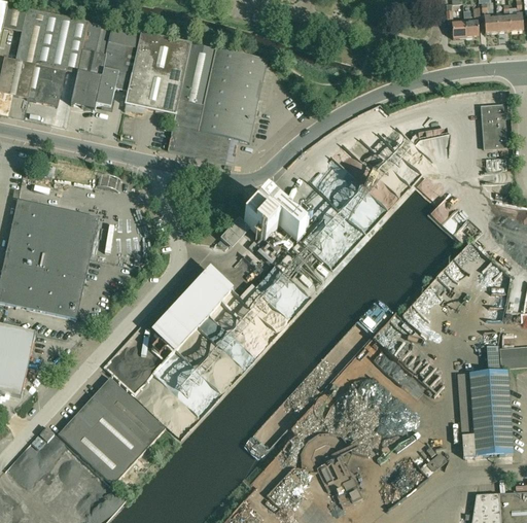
[(22,30),(27,6),(8,2),(3,26),(22,30)]
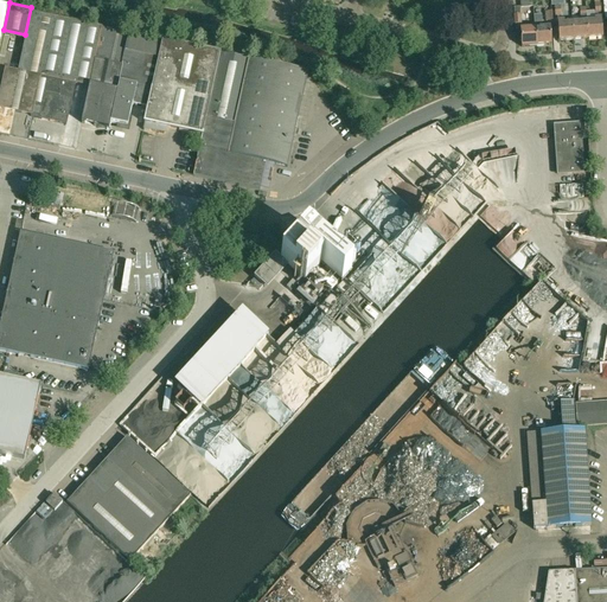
[(89,82),(102,23),(31,7),(25,34),(43,38),(36,71),(40,71),(34,102),(37,102),(34,113),(38,114),(66,120),(75,79),(89,82)]
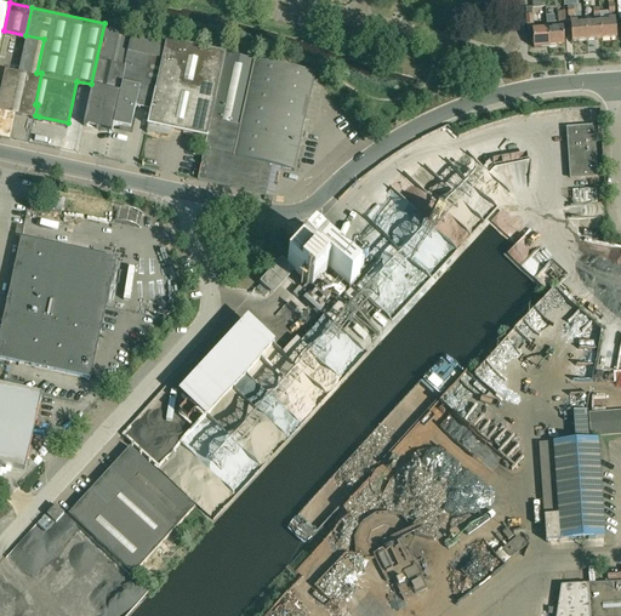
[(562,23),(554,24),(553,11),(546,11),(547,24),(548,43),(564,41),(562,23)]
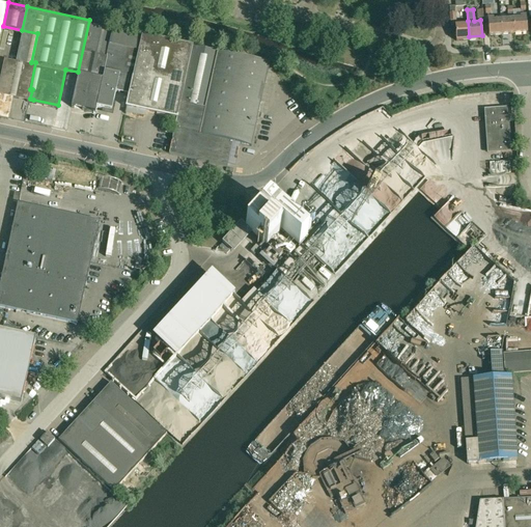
[(512,15),(513,30),(527,29),(526,11),(520,12),(520,15),(512,15)]
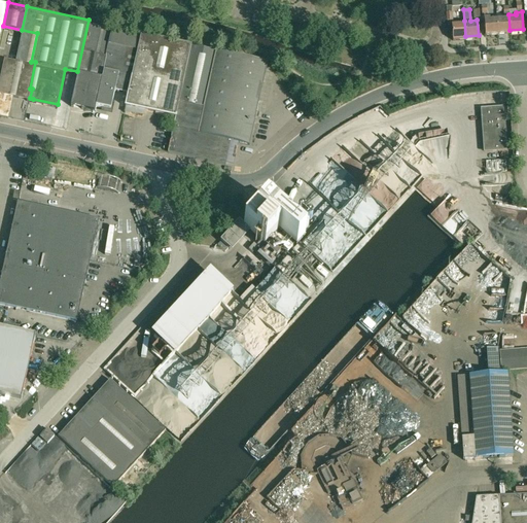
[(497,31),(496,15),(489,16),(489,14),(484,14),(485,32),(497,31)]
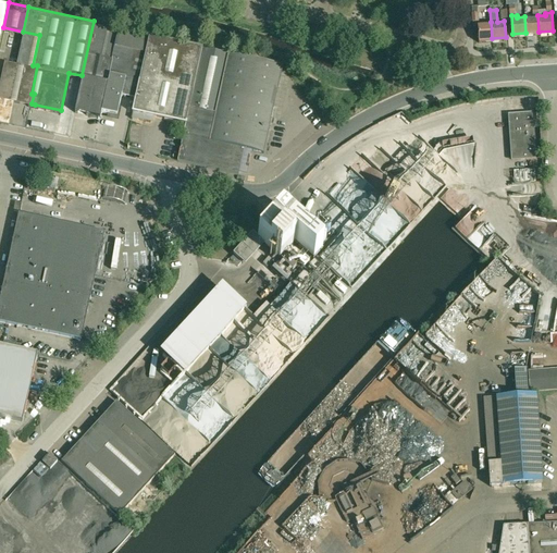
[(525,33),(539,32),(537,15),(524,16),(525,33)]
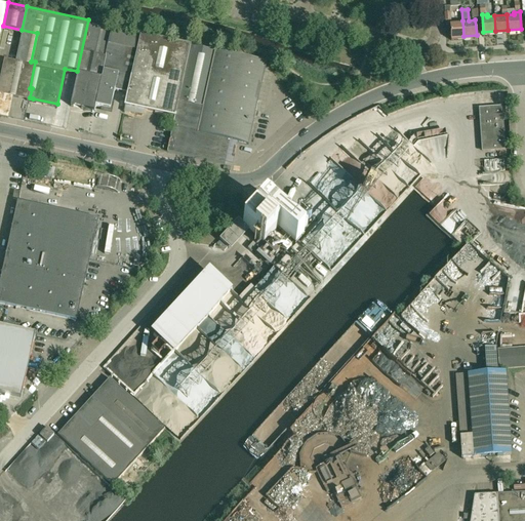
[(94,108),(95,103),(112,26),(88,19),(77,71),(71,103),(94,108)]
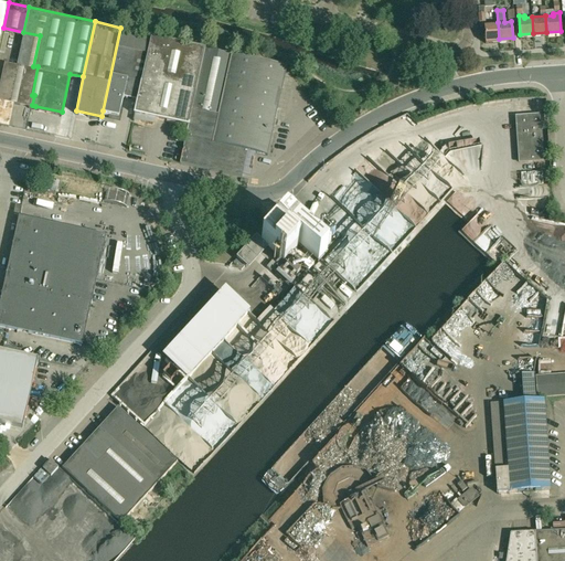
[(484,40),(499,39),(498,22),(483,23),(484,40)]
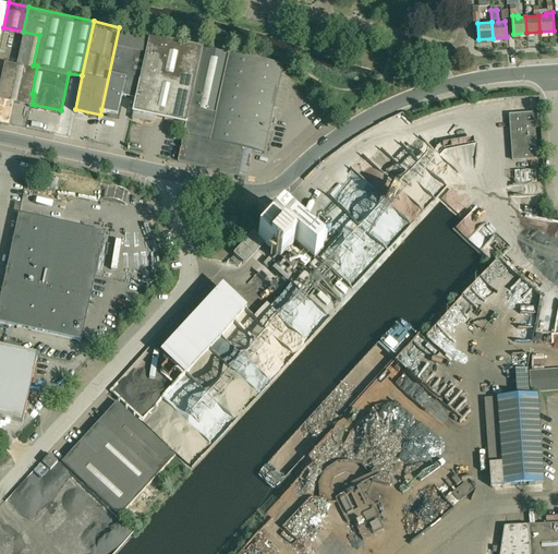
[(135,96),(149,34),(119,27),(101,109),(118,112),(122,93),(135,96)]
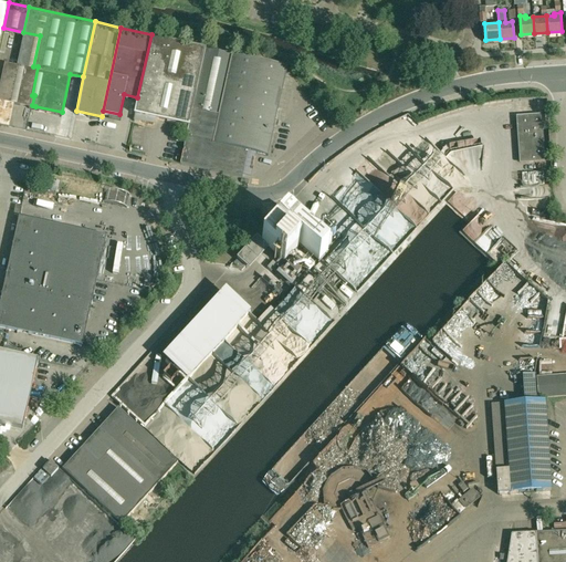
[(188,123),(206,45),(152,34),(137,97),(135,111),(134,117),(153,122),(154,115),(188,123)]
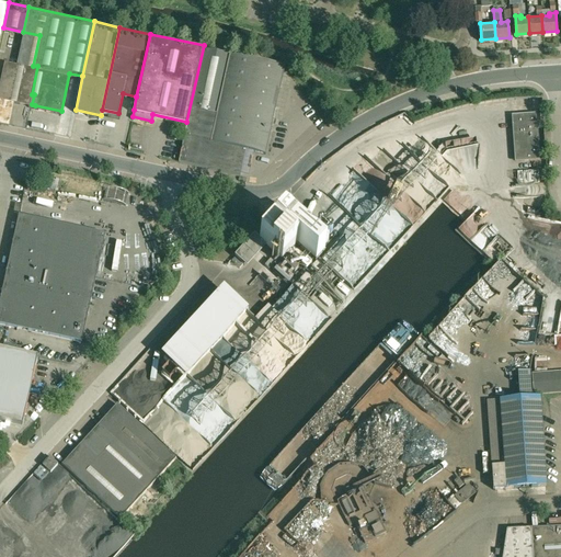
[(245,146),(253,148),(265,150),(285,63),(204,45),(186,122),(179,159),(240,172),(245,146)]
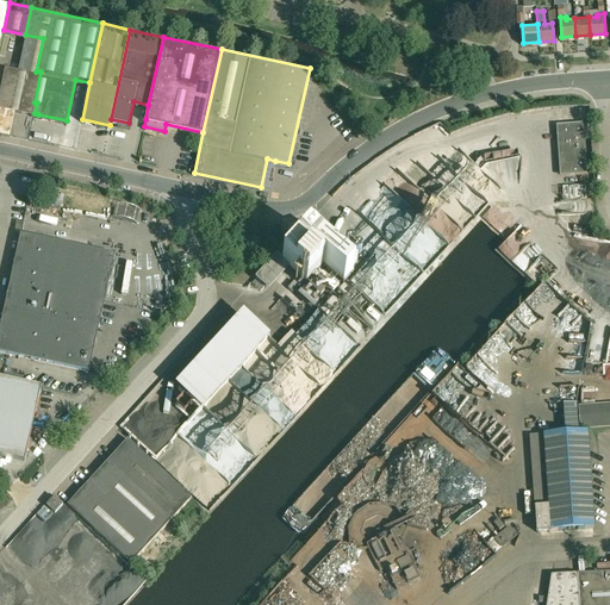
[(18,67),(18,68),(5,66),(0,89),(0,130),(8,132),(14,107),(31,111),(31,112),(35,113),(37,103),(35,103),(41,72),(36,72),(18,67)]
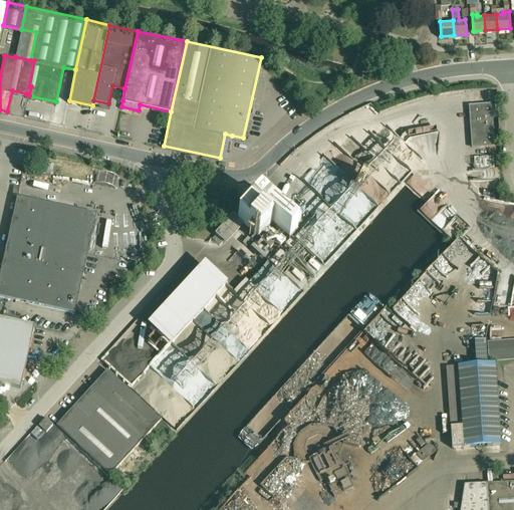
[(491,101),(470,103),(473,144),(493,143),(491,101)]
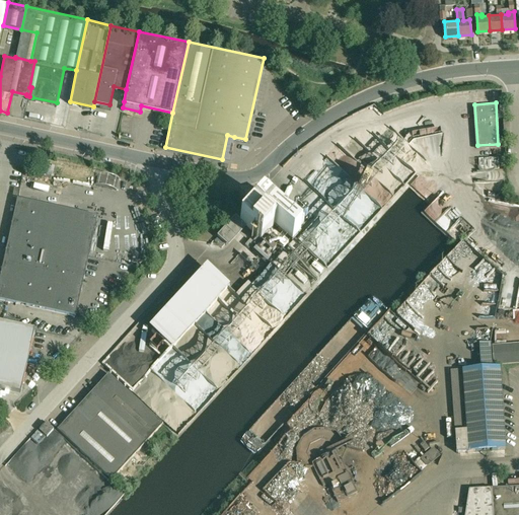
[(260,198),(255,194),(218,234),(229,244),(235,236),(237,238),(263,262),(288,235),(293,239),(301,230),(271,202),(263,195),(260,198)]
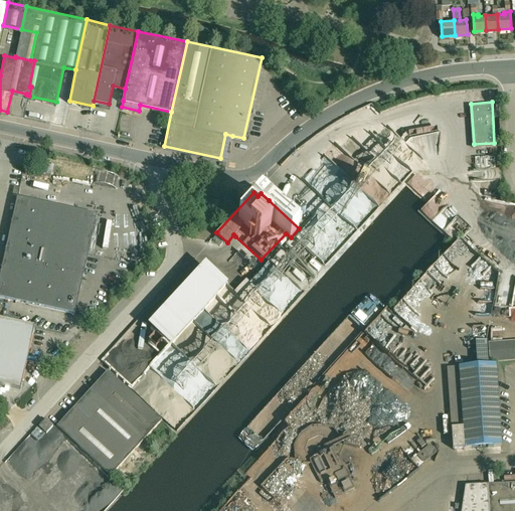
[(17,194),(0,274),(0,294),(74,311),(97,212),(17,194)]
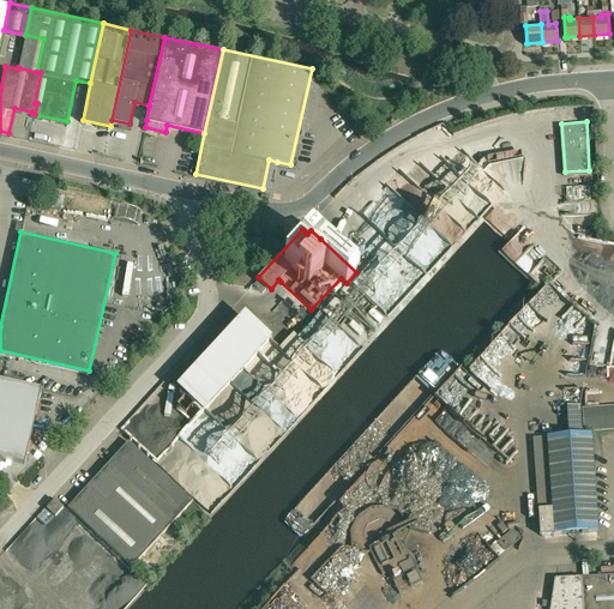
[(0,456),(24,462),(41,386),(0,377),(0,456)]
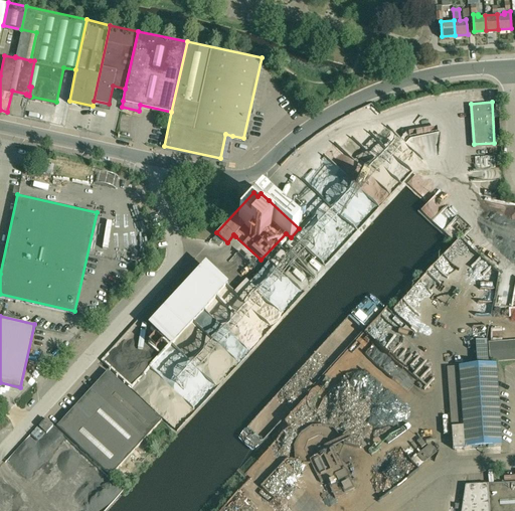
[(514,337),(488,339),(490,359),(514,357),(514,337)]
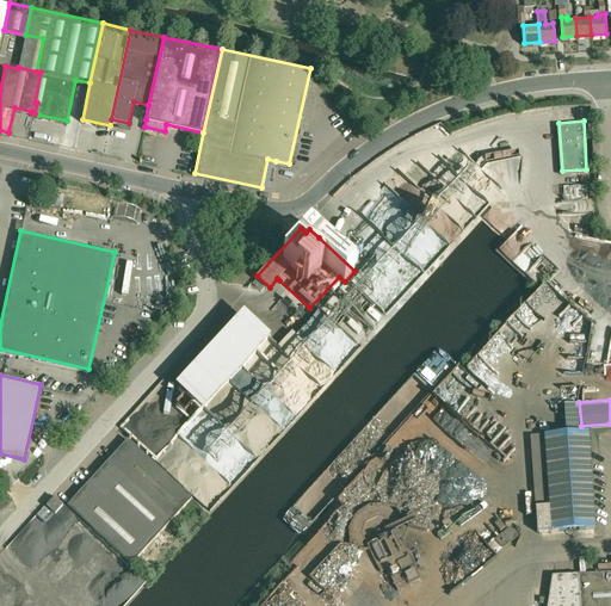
[(537,529),(594,525),(587,428),(530,432),(537,529)]
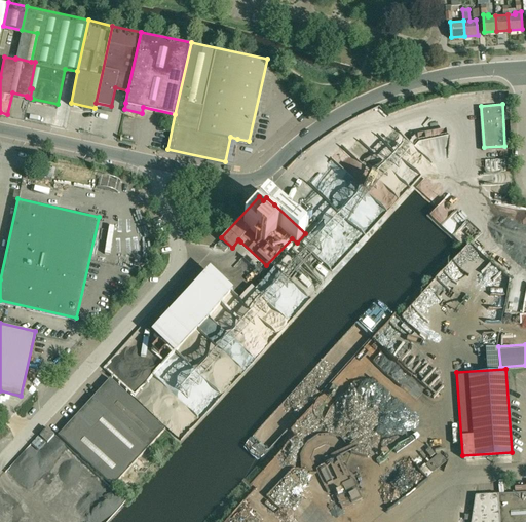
[(92,395),(148,445),(165,426),(110,375),(92,395)]
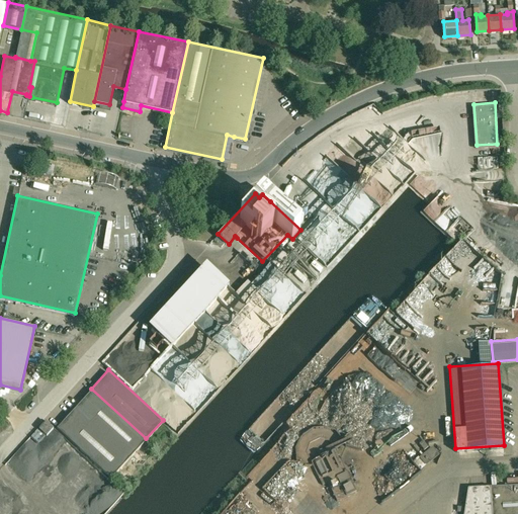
[(128,457),(146,438),(91,389),(74,407),(128,457)]
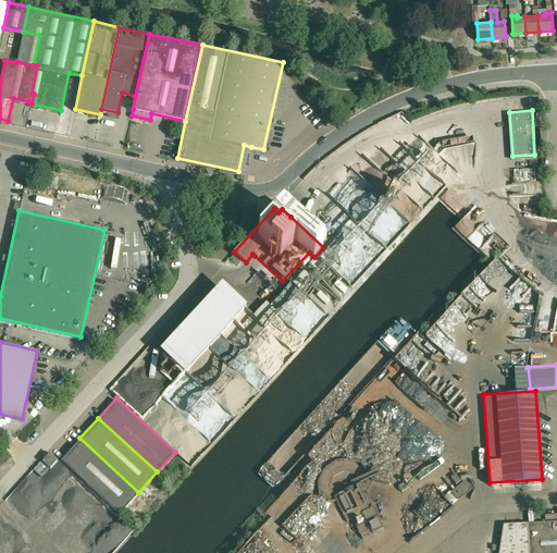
[(120,512),(138,492),(79,438),(61,458),(120,512)]
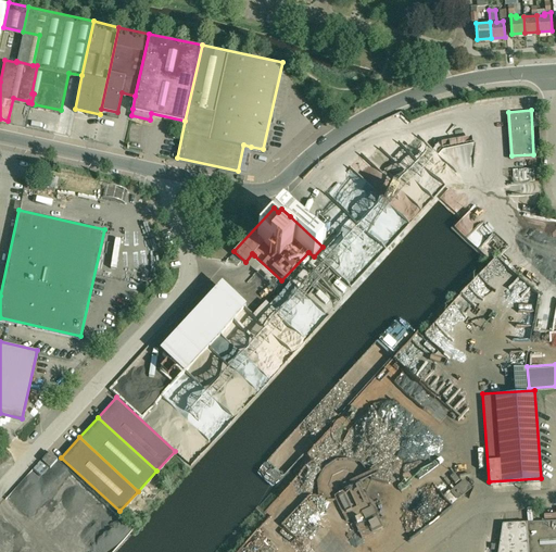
[(457,496),(470,486),(464,477),(451,488),(457,496)]
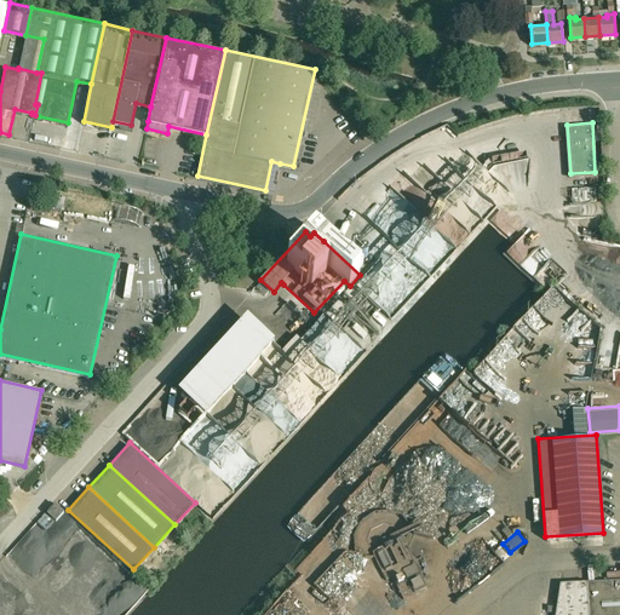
[(554,614),(619,614),(619,575),(586,579),(574,579),(560,580),(554,614)]
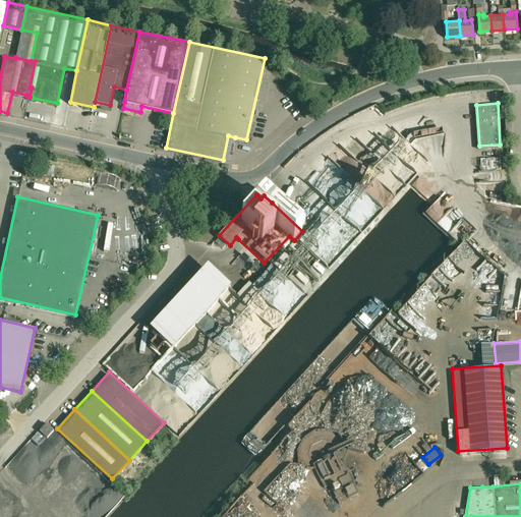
[(465,516),(467,506),(461,505),(459,516),(465,516)]
